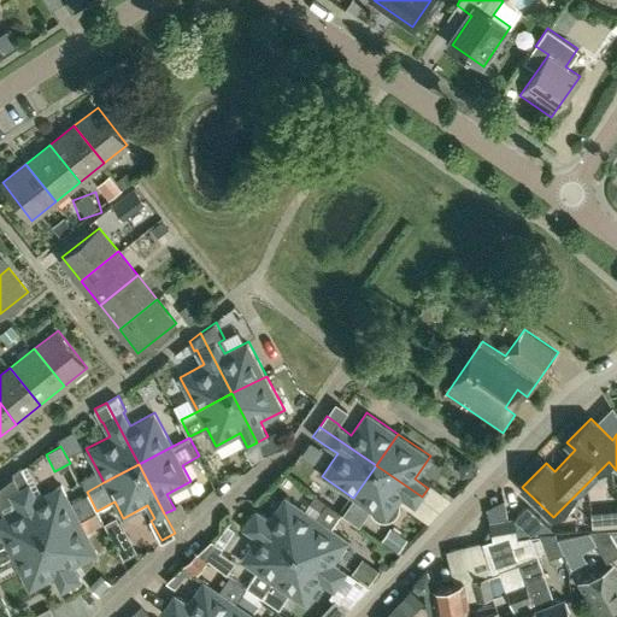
[(399,501),(401,497),(416,506),(422,497),(376,465),(353,498),(371,509),(375,516),(381,519),(388,519),(395,516),(399,509),(399,501)]
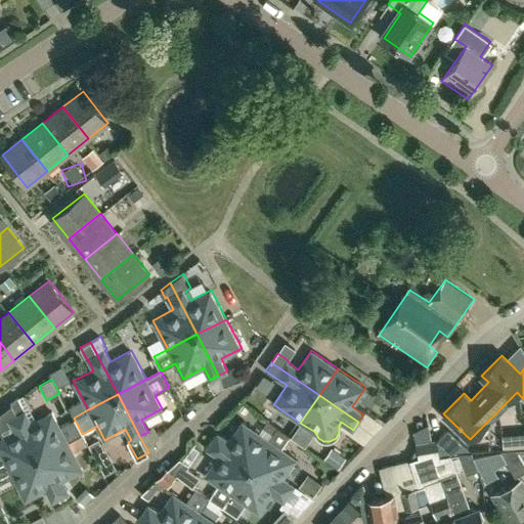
[(11,403),(17,415),(39,455),(68,440),(68,441),(81,434),(73,418),(59,425),(52,411),(32,422),(18,396),(11,403)]
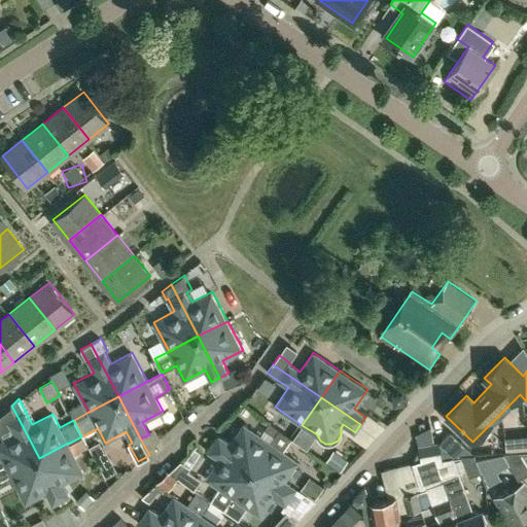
[(39,458),(18,417),(9,421),(15,433),(0,442),(0,467),(5,464),(10,473),(39,458)]
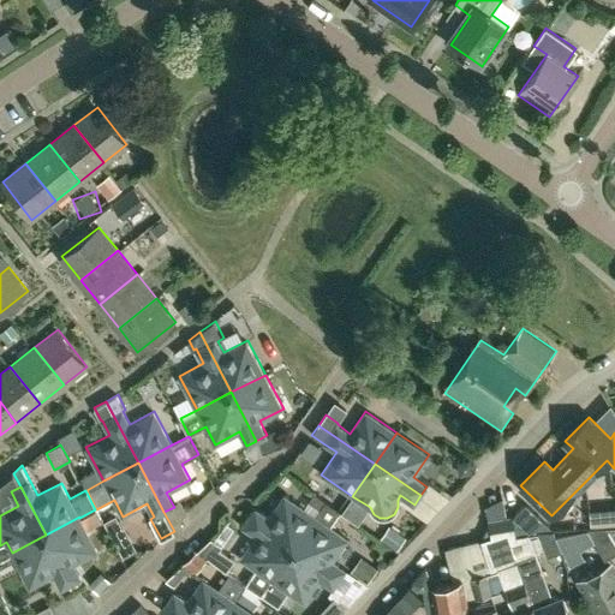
[(249,518),(294,548),(316,515),(284,495),(268,518),(255,508),(249,518)]
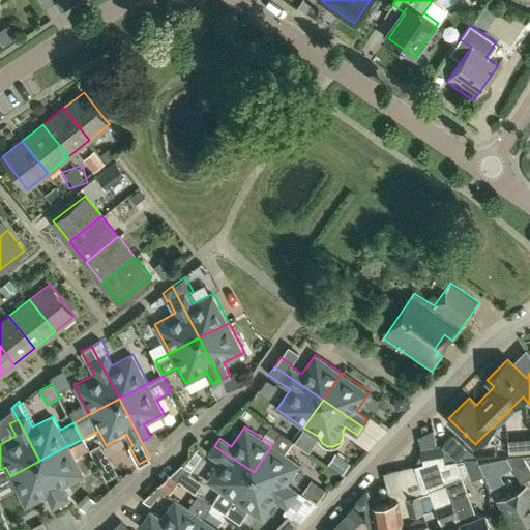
[(281,433),(272,444),(254,472),(293,498),(297,491),(287,483),(300,463),(285,453),(293,441),(281,433)]
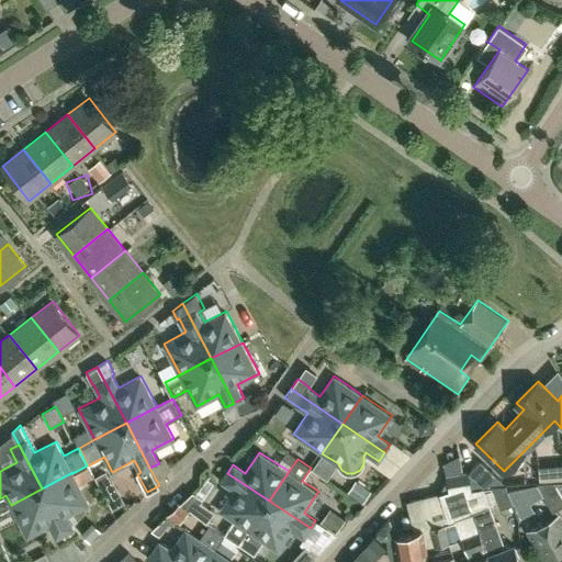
[(480,486),(491,485),(497,484),(506,484),(481,459),(468,471),(471,489),(480,486)]
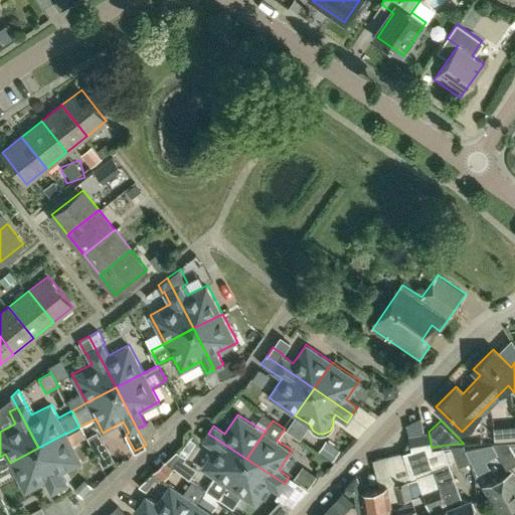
[(514,423),(498,424),(499,440),(514,439),(514,423)]
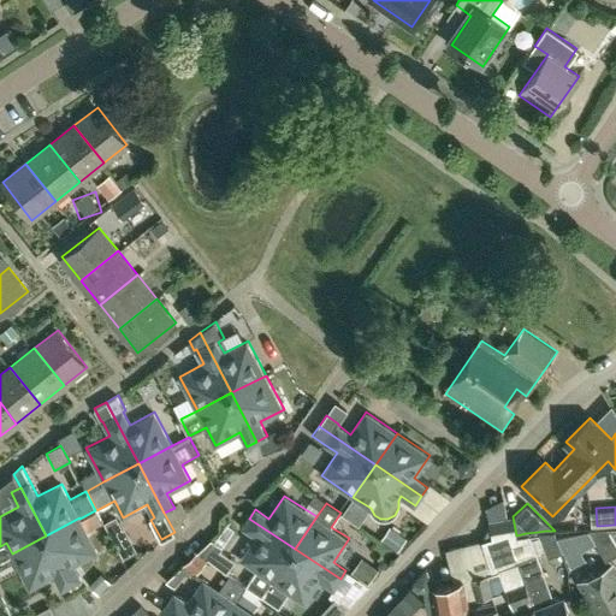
[(490,523),(481,539),(481,540),(508,537),(516,535),(513,516),(507,517),(489,520),(490,523)]
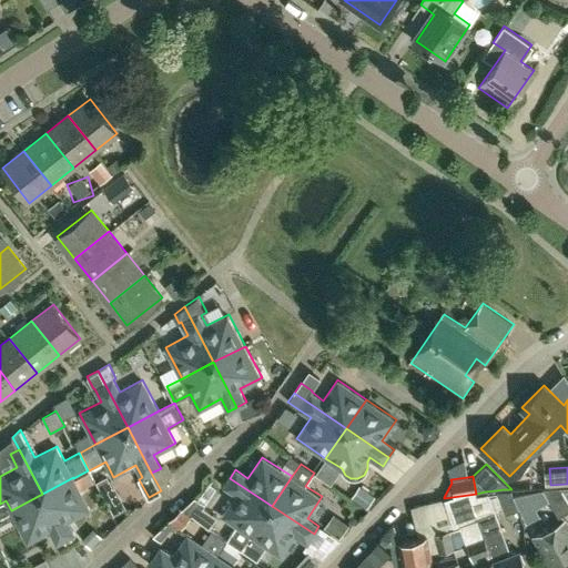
[(73,477),(42,494),(66,538),(75,534),(68,520),(90,508),(73,478),(73,477)]
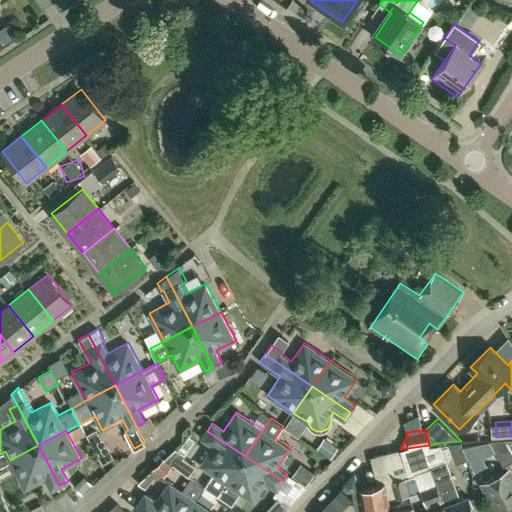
[(93,446),(101,442),(94,430),(86,435),(93,446)]
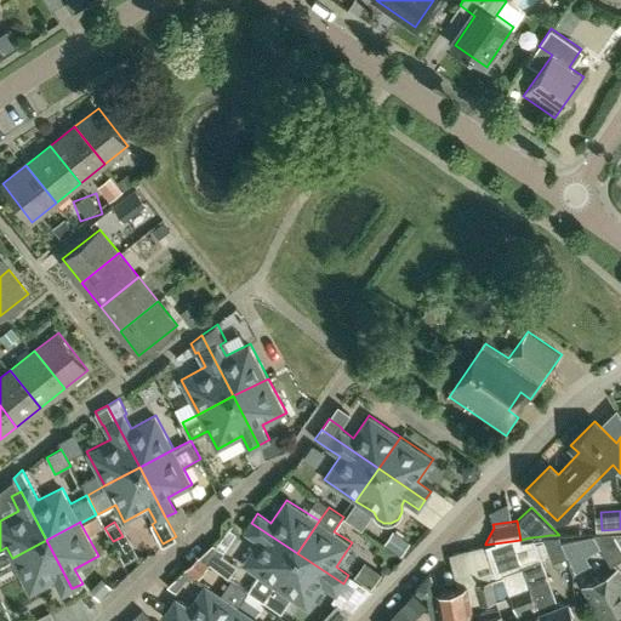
[(275,586),(297,553),(251,523),(245,533),(258,541),(243,564),(260,575),(249,591),(265,602),(275,586)]
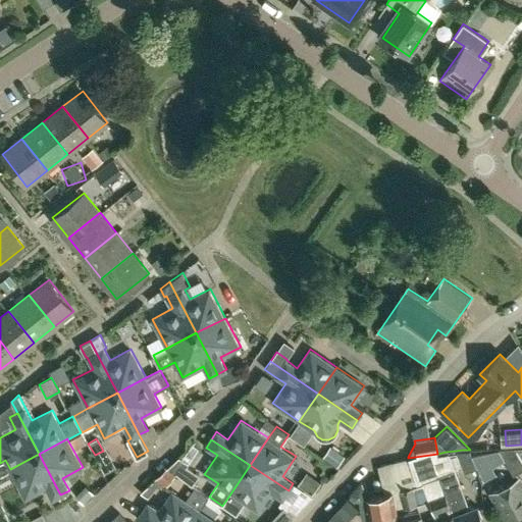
[(514,474),(521,469),(521,460),(515,448),(499,449),(514,474)]
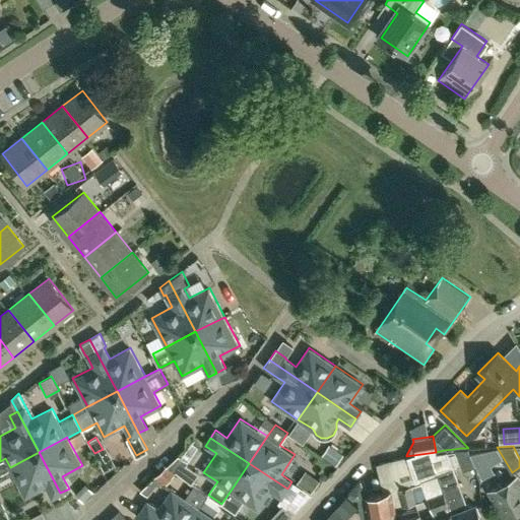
[(436,452),(429,453),(437,475),(452,469),(444,450),(436,452)]
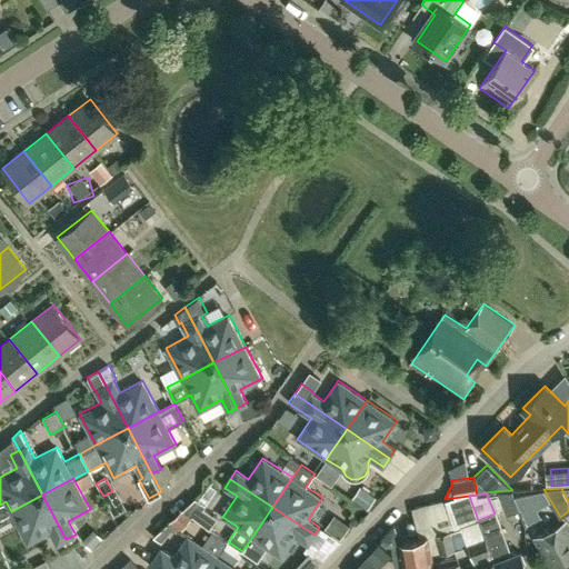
[(66,539),(42,495),(11,511),(28,542),(50,531),(57,543),(66,539)]
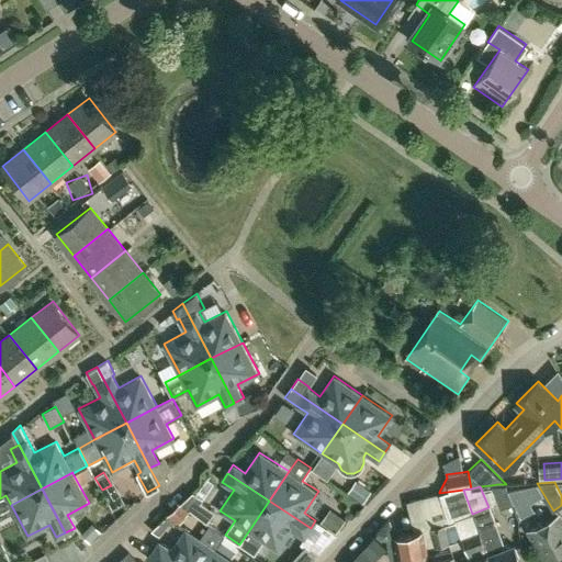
[(180,503),(189,509),(206,523),(215,512),(201,502),(204,497),(193,490),(180,503)]
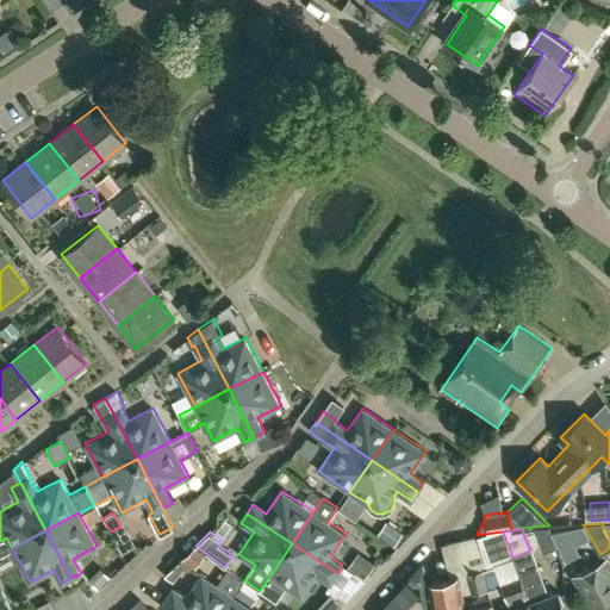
[(486,568),(495,566),(514,561),(512,558),(503,531),(477,535),(483,555),(486,568)]
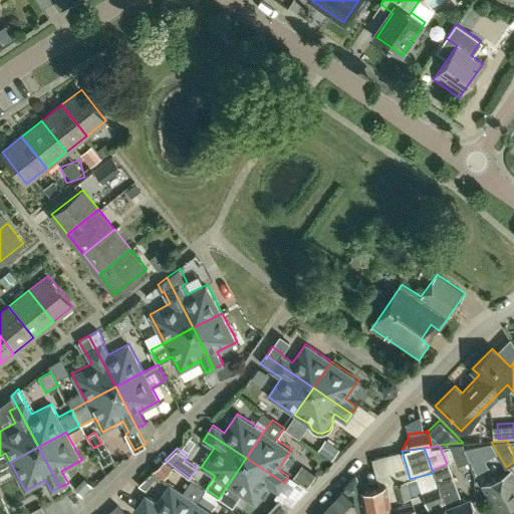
[(402,450),(371,458),(375,476),(407,468),(402,451),(402,450)]
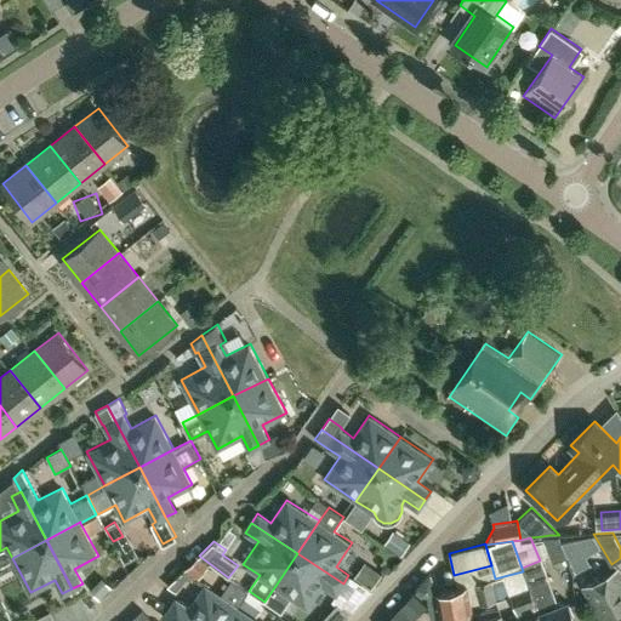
[(336,593),(343,584),(297,553),(275,586),(307,607),(323,584),(336,593)]
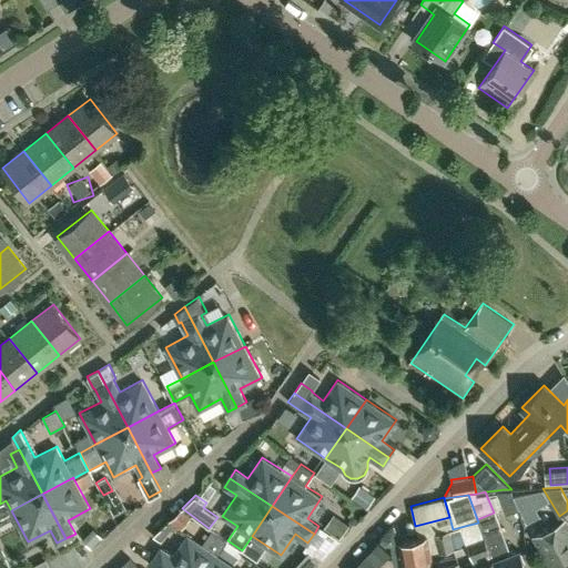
[(181,528),(191,515),(182,508),(170,520),(181,528)]
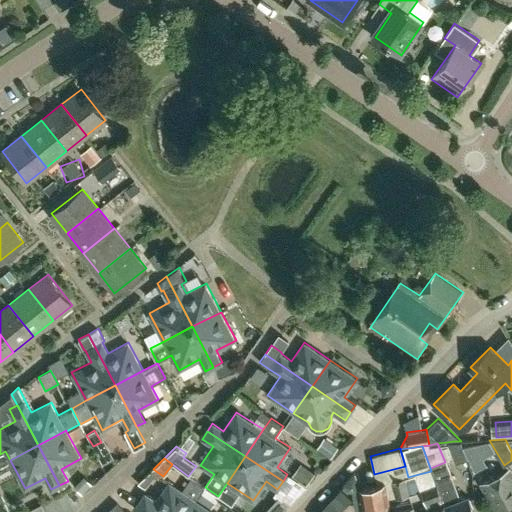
[(431,471),(436,485),(446,511),(473,511),(468,497),(459,500),(451,479),(445,462),(430,468),(431,471)]
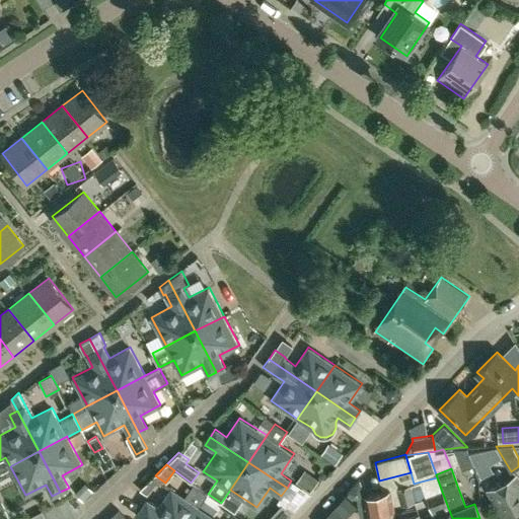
[(501,518),(518,518),(518,482),(515,475),(487,491),(501,518)]
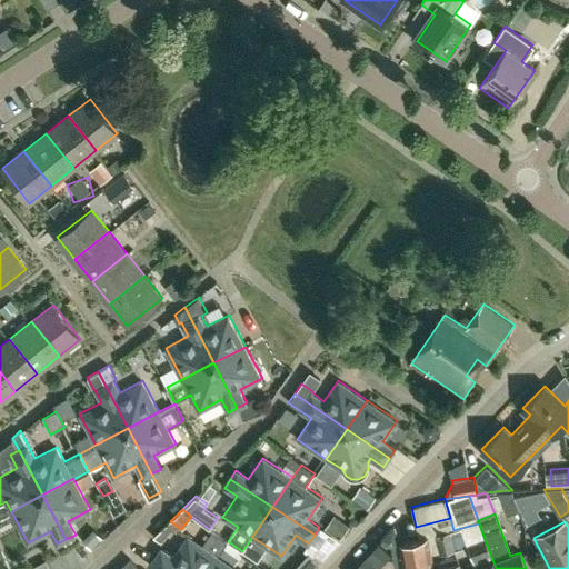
[(479,523),(461,528),(468,546),(485,539),(479,523)]
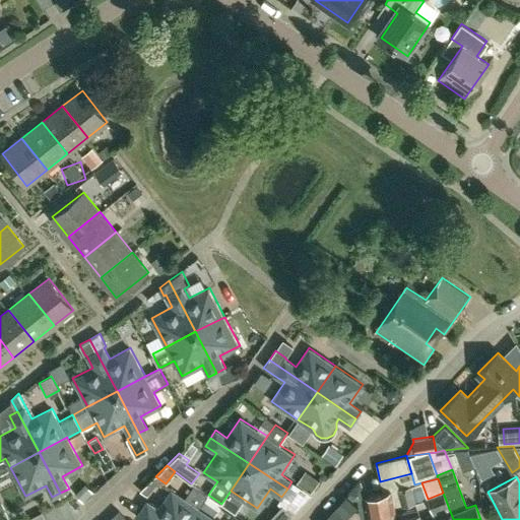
[(412,485),(397,489),(401,505),(401,506),(416,503),(416,502),(412,485)]
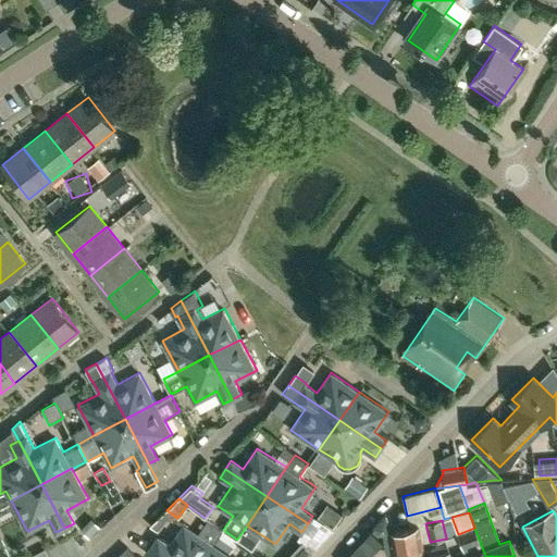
[(418,523),(409,525),(391,531),(395,556),(449,556),(448,549),(423,556),(421,542),(418,523)]
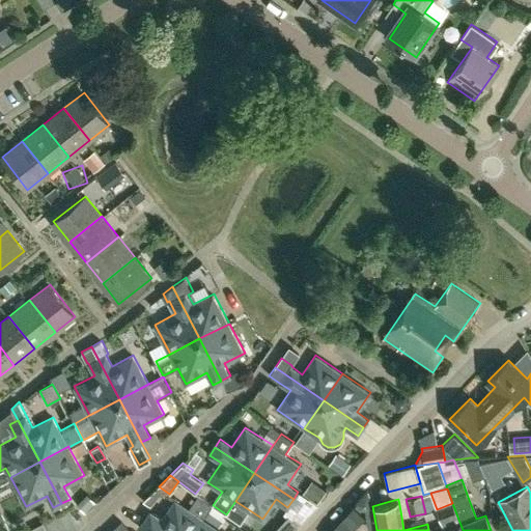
[(150,511),(145,519),(162,530),(192,530),(202,519),(175,500),(162,519),(150,511)]
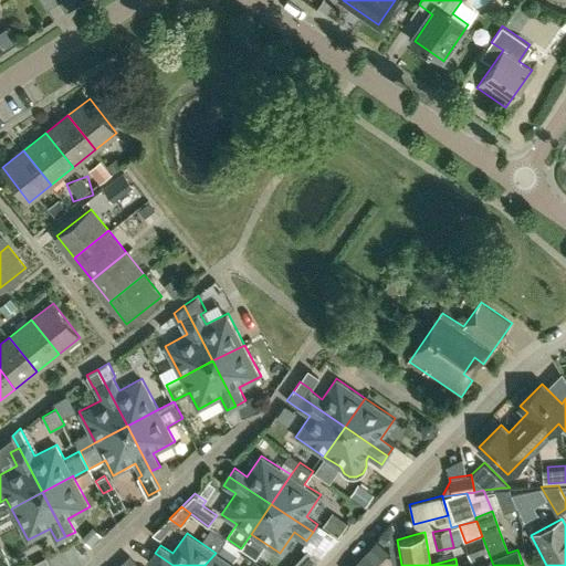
[(493,565),(482,536),(465,543),(473,564),(468,565),(493,565)]
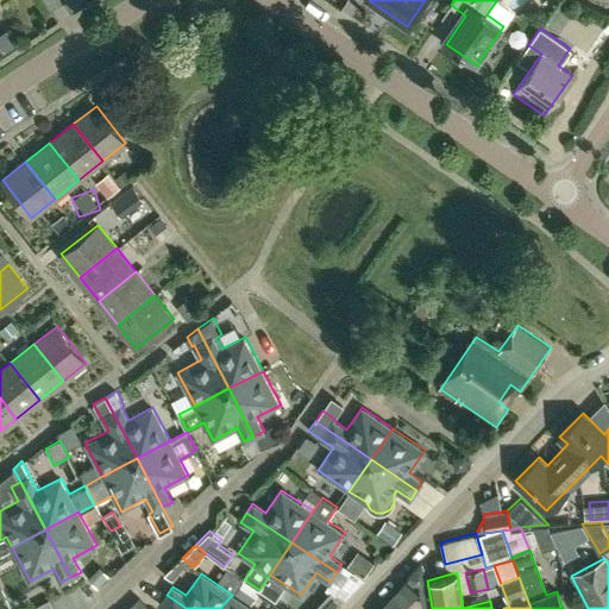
[(138,608),(149,598),(138,588),(118,606),(120,608),(138,608)]
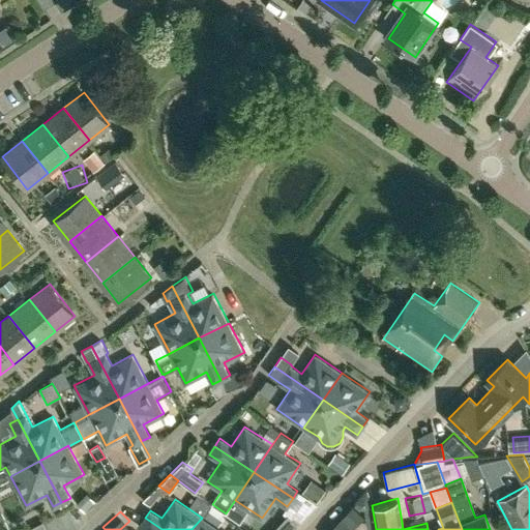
[(162,529),(145,518),(139,527),(143,529),(162,529)]
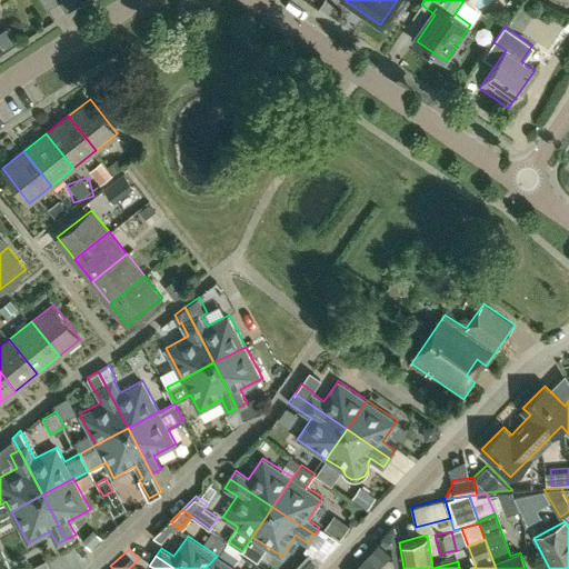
[(236,568),(217,556),(206,568),(236,568)]
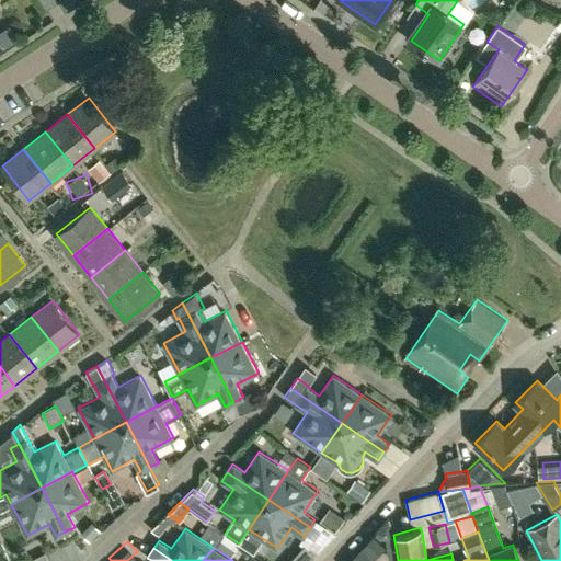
[(310,560),(315,557),(305,548),(294,560),(292,560),(310,560)]
